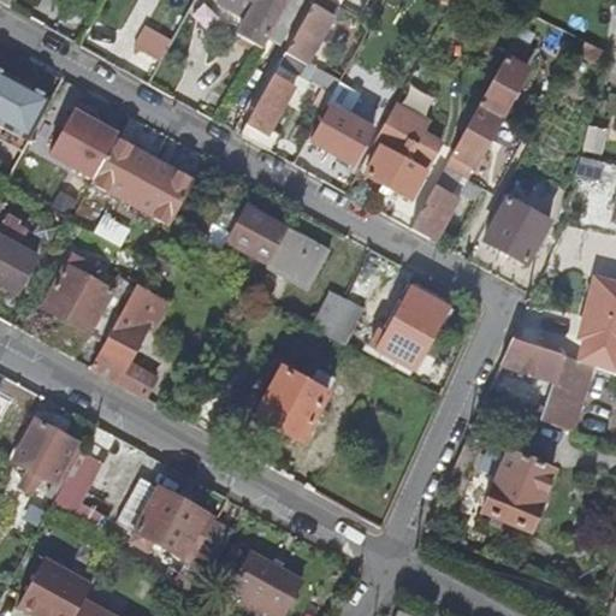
[(0,0),(0,4),(13,12),(18,0),(0,0)]
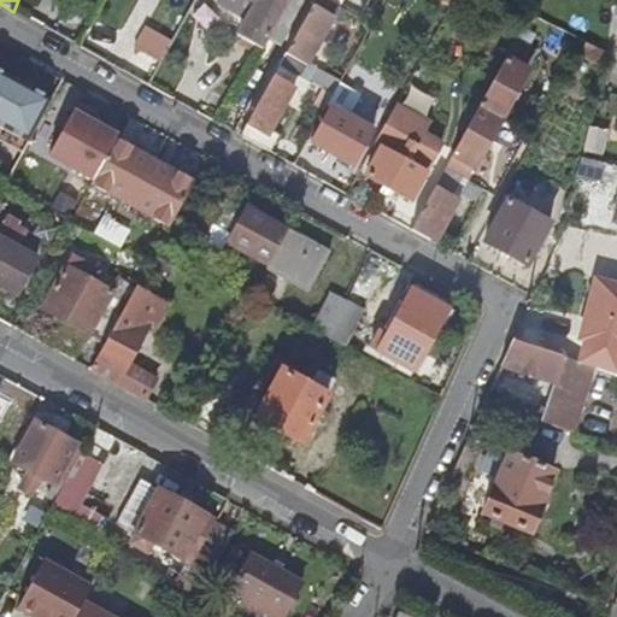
[(252,17),(242,39),(277,53),(299,0),(224,0),(223,5),(252,17)]
